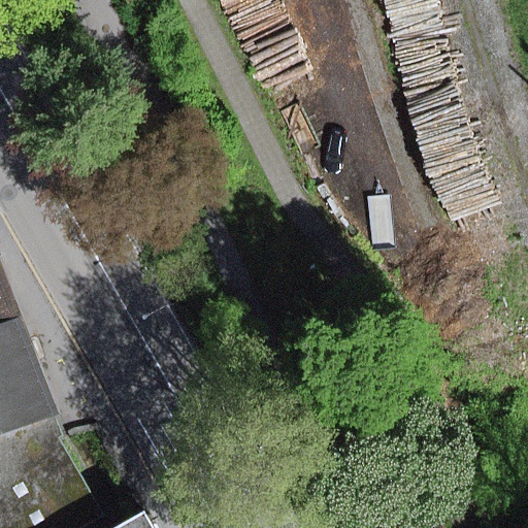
[(0,336),(25,327),(0,262),(0,336)]
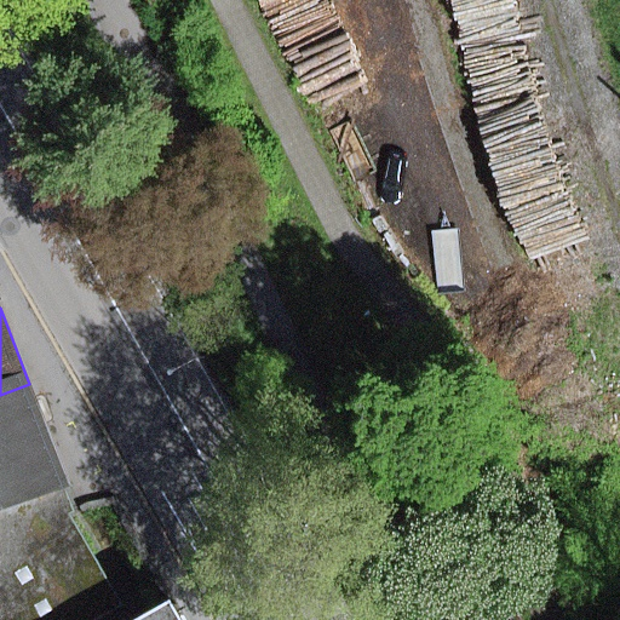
[(0,510),(39,494),(68,483),(29,384),(0,395),(0,510)]
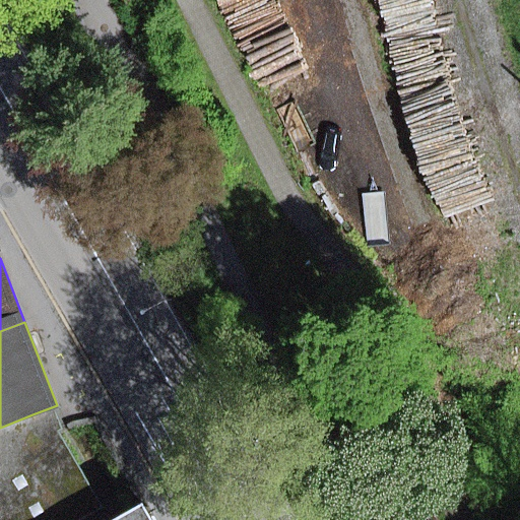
[(59,432),(65,428),(57,405),(33,414),(46,439),(59,432)]
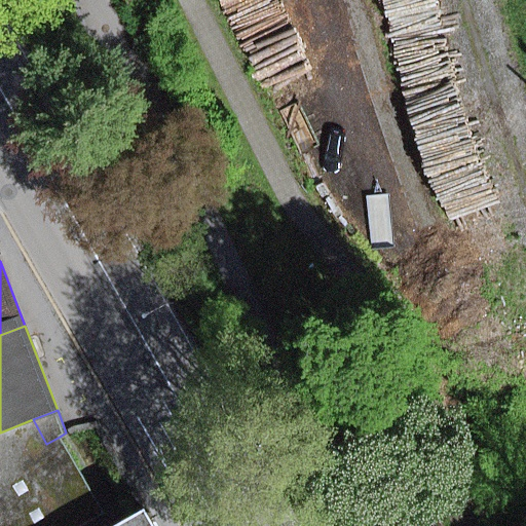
[(0,525),(80,525),(104,513),(60,437),(46,444),(33,419),(0,433),(0,525)]
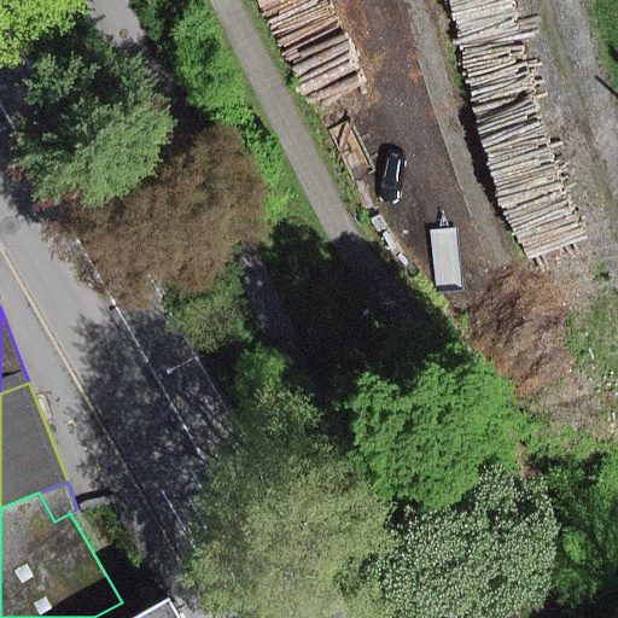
[(185,617),(179,606),(156,617),(185,617)]
